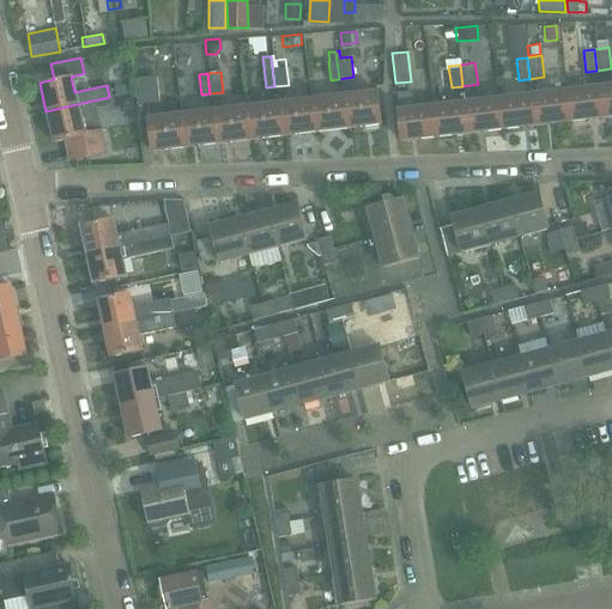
[(156,74),(133,77),(137,102),(158,99),(156,74)]
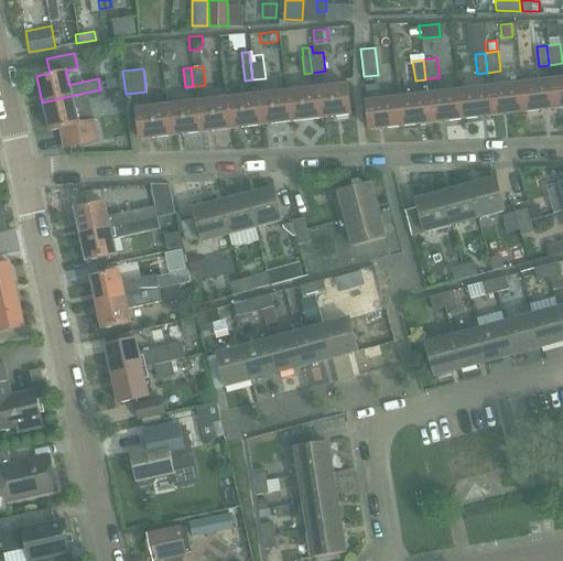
[(121,75),(105,78),(106,88),(120,86),(123,85),(121,75)]
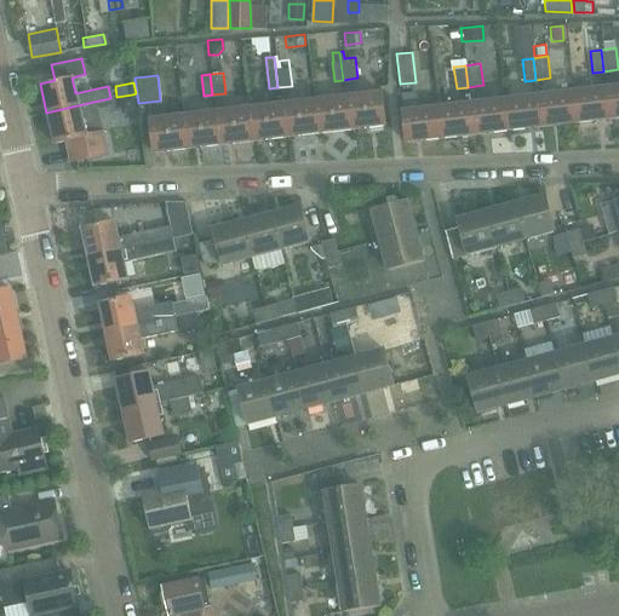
[(618,84),(605,86),(608,117),(618,115),(618,84)]
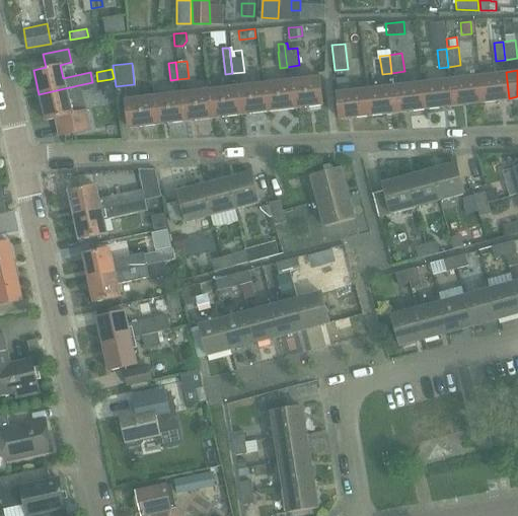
[(477,75),(481,101),(509,98),(506,72),(477,75)]
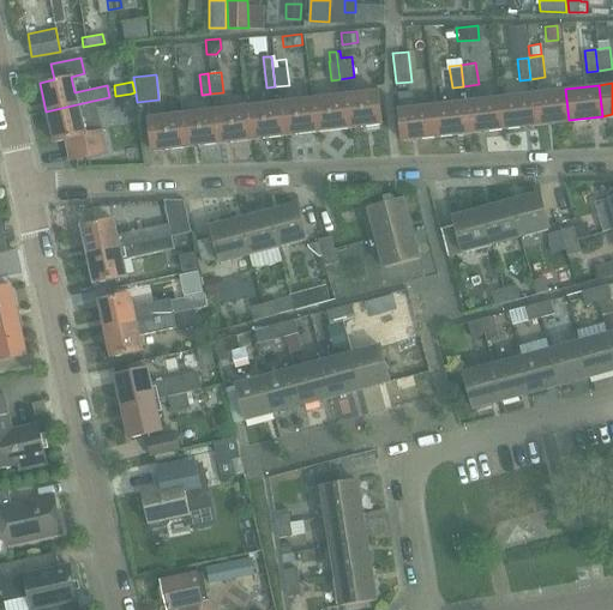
[(532,92),(535,124),(569,120),(565,89),(532,92)]
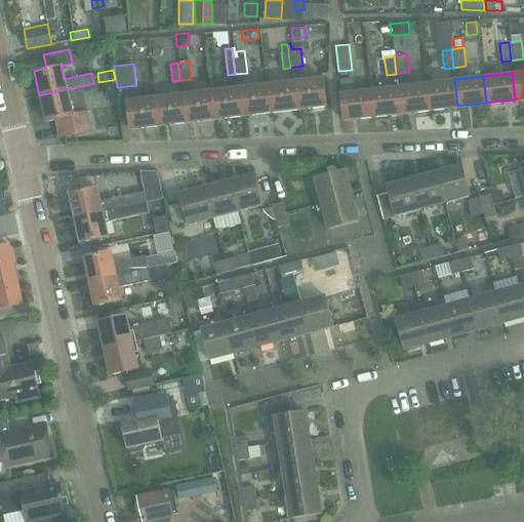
[(291,80),(295,109),(323,106),(320,77),(291,80)]
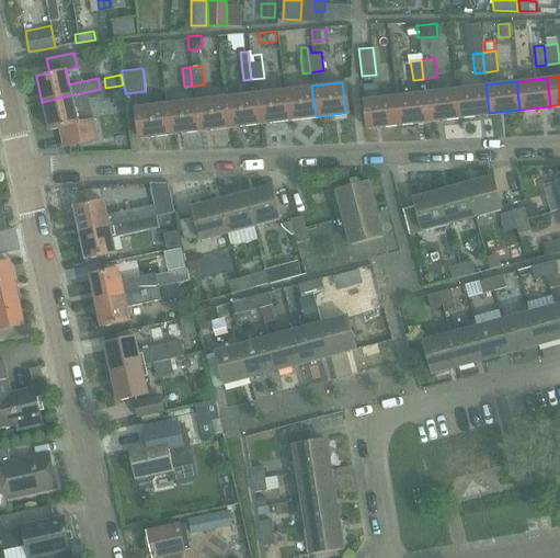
[(366,127),(398,124),(395,95),(377,98),(375,82),(363,83),(364,99),(363,99),(366,127)]
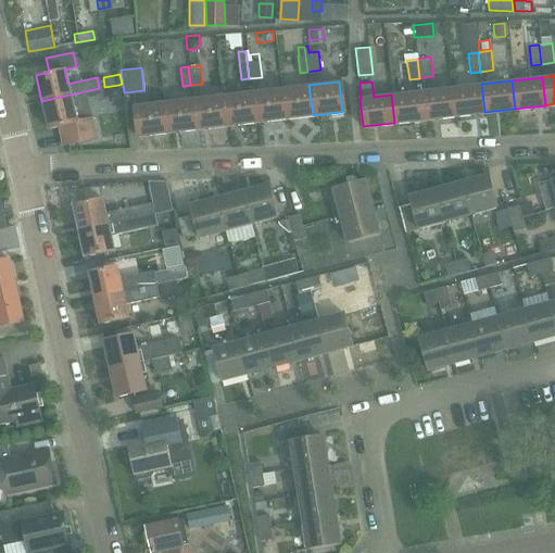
[(452,87),(455,116),(484,112),(481,84),(452,87)]
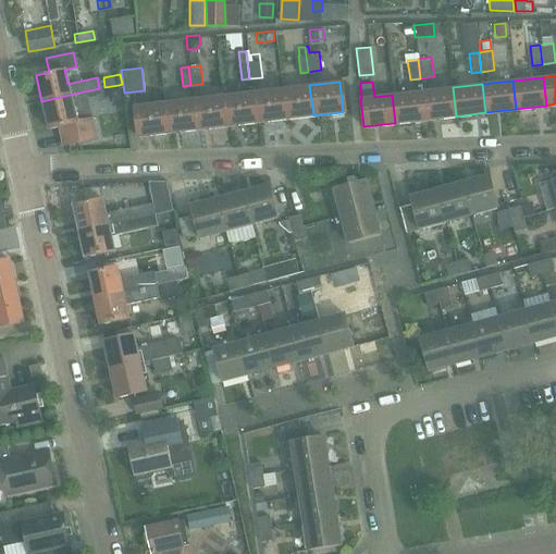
[(119,85),(104,87),(107,97),(111,99),(122,97),(119,85)]
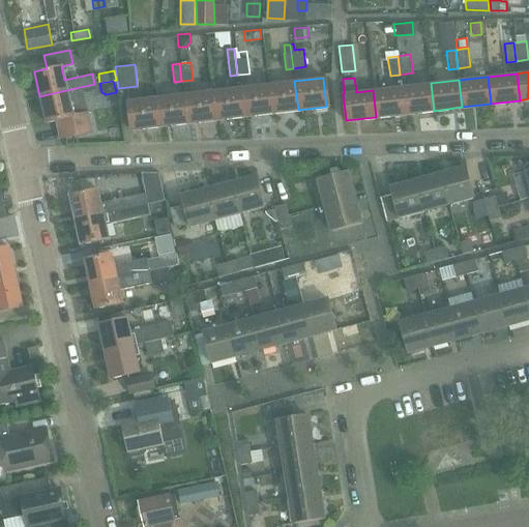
[(266,84),(270,113),(298,110),(294,81),(266,84)]
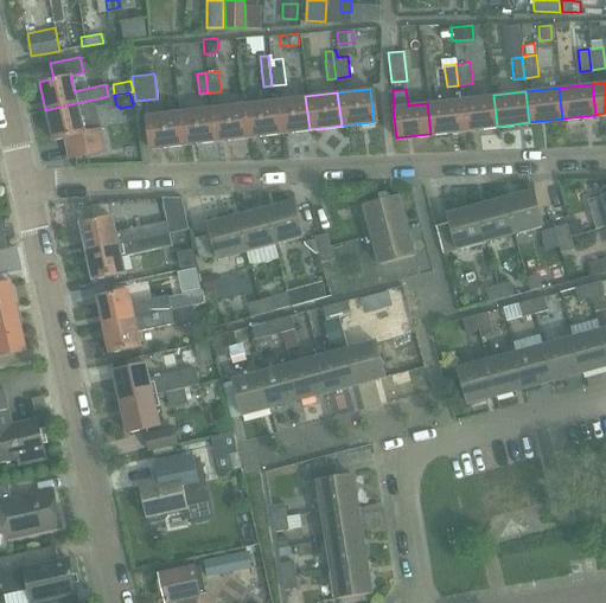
[(460,100),(464,130),(497,127),(493,95),(460,100)]
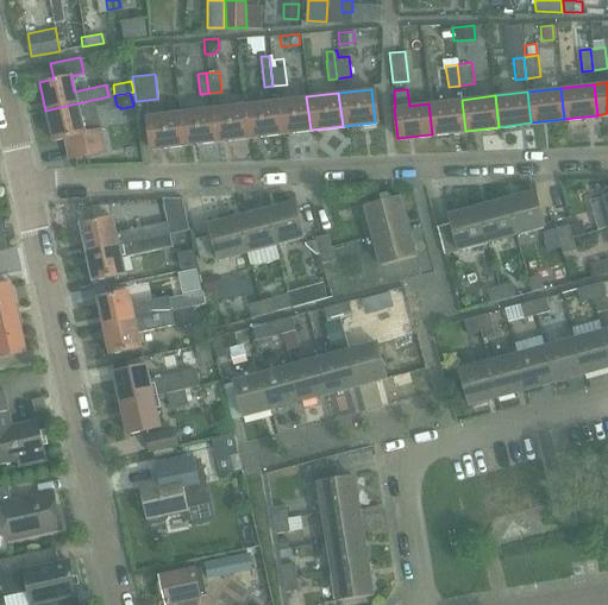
[(274,100),(279,133),(311,130),(306,96),(274,100)]
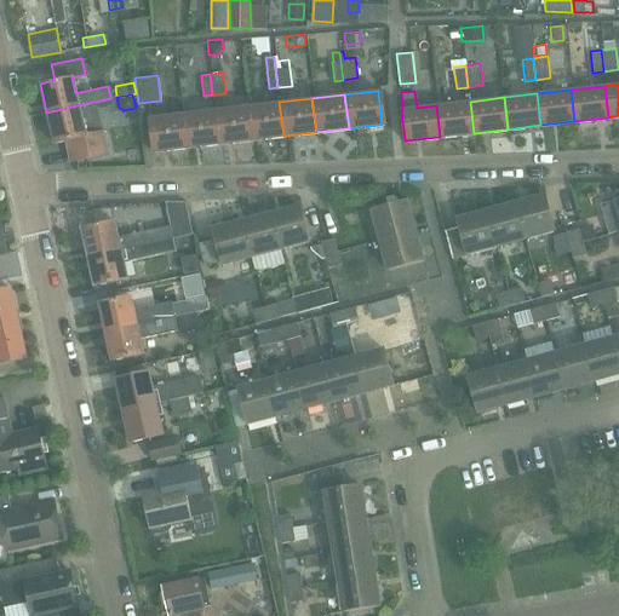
[(105,153),(93,102),(46,113),(52,142),(64,139),(69,160),(105,153)]
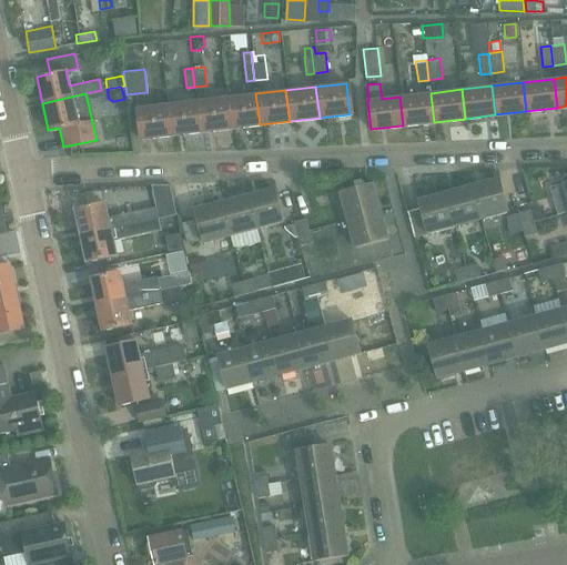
[(226,97),(230,128),(260,124),(255,93),(226,97)]
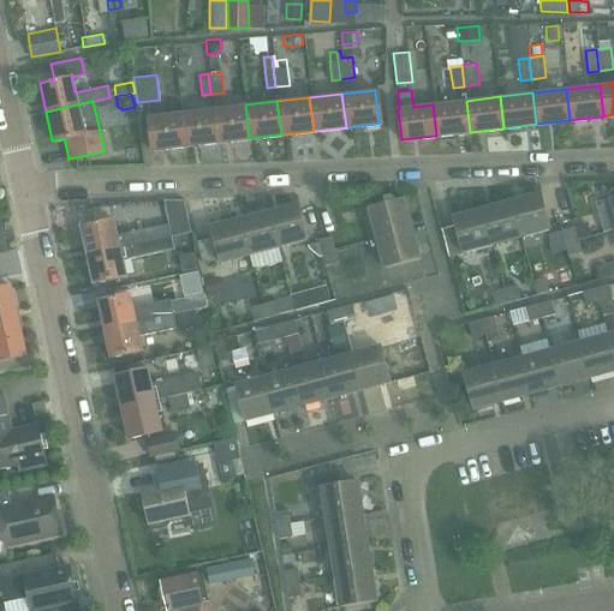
[(433,105),(436,136),(470,132),(466,101),(433,105)]
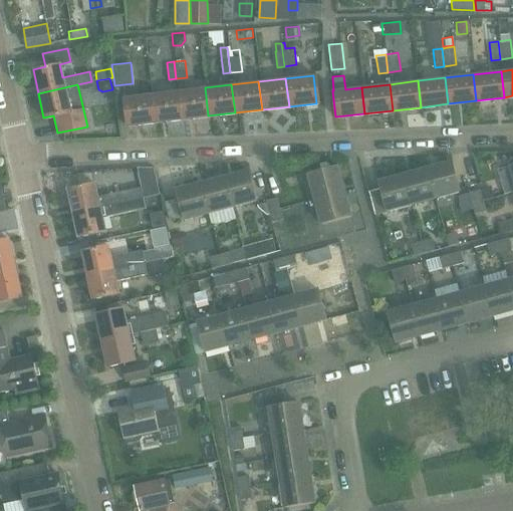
[(178,91),(181,119),(208,115),(205,87),(178,91)]
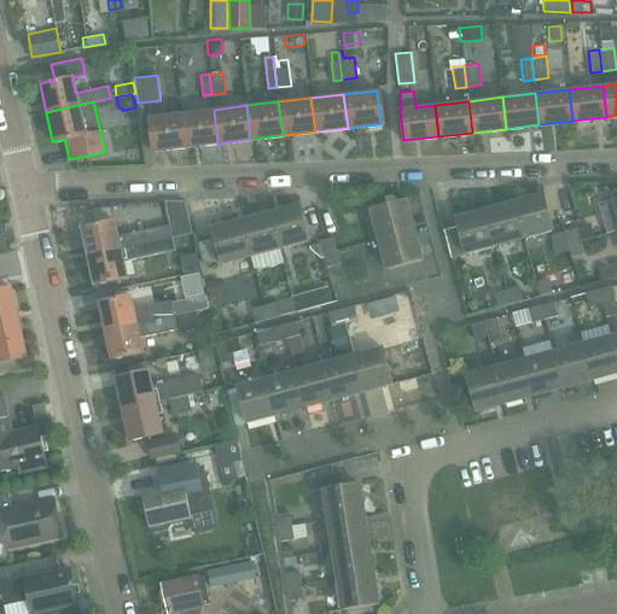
[(181,113),(185,147),(217,144),(214,110),(181,113)]
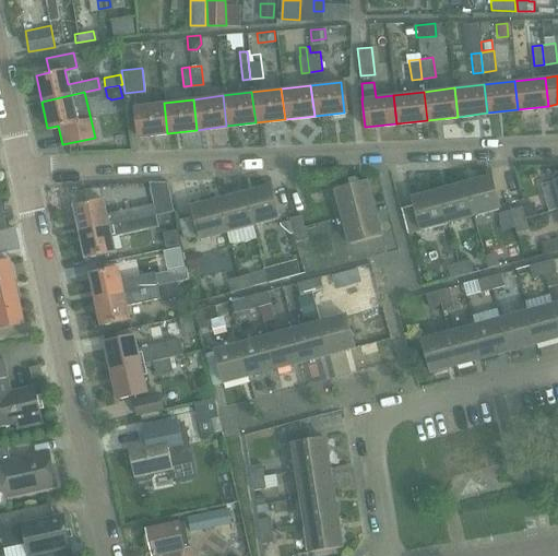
[(137,137),(167,133),(164,103),(133,106),(137,137)]
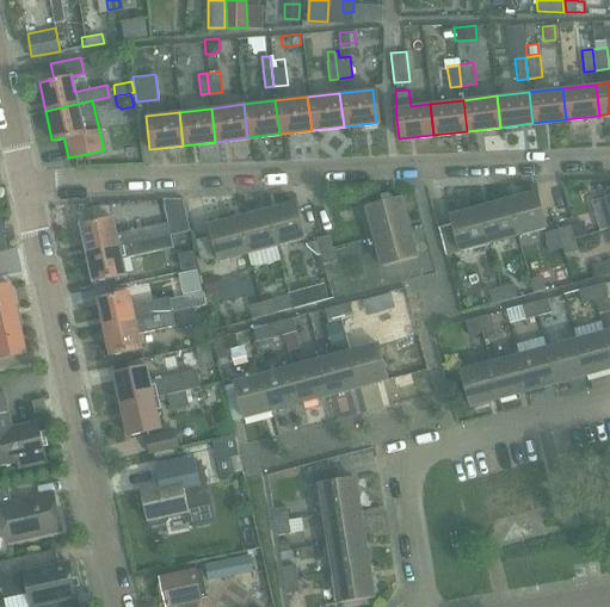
[(506,199),(516,234),(544,227),(536,191),(506,199)]
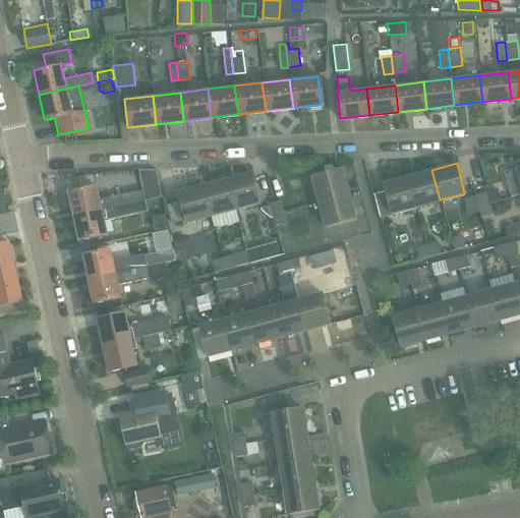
[(519,166),(516,168),(504,171),(511,196),(519,193),(519,166)]
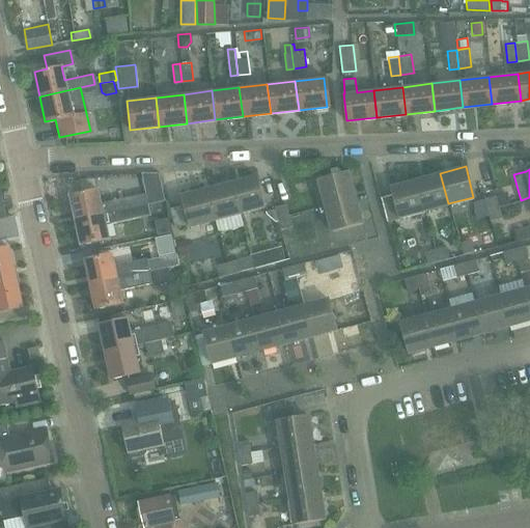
[(317,179),(325,205),(355,197),(347,172),(317,179)]
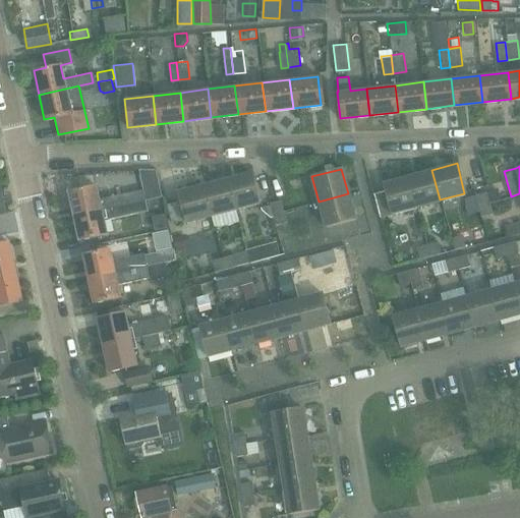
[(407,176),(415,207),(440,199),(431,170),(407,176)]
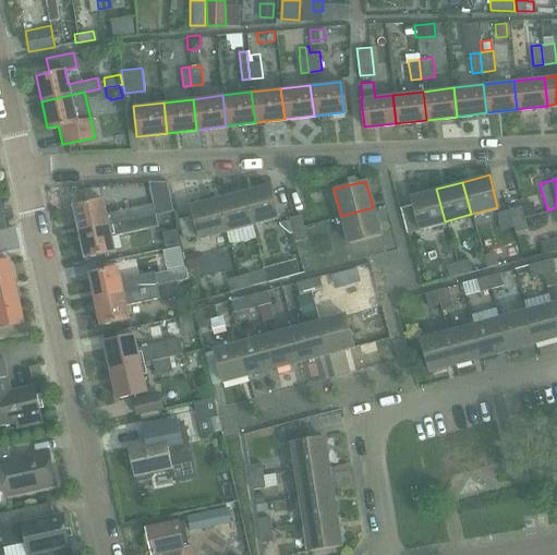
[(242,192),(251,224),(277,216),(269,184),(242,192)]
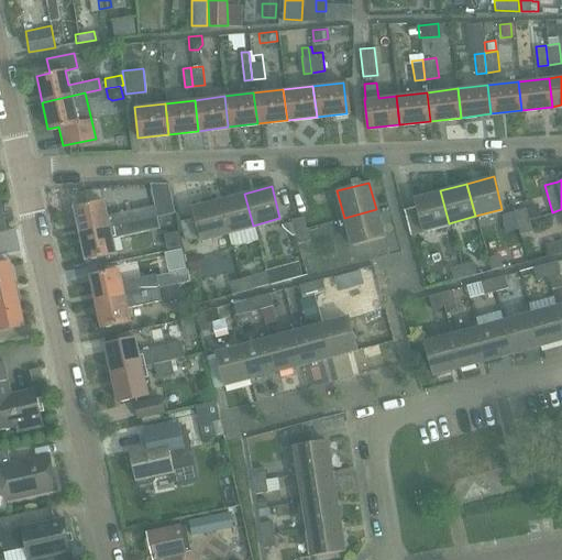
[(422,230),(449,223),(440,190),(414,198),(422,230)]
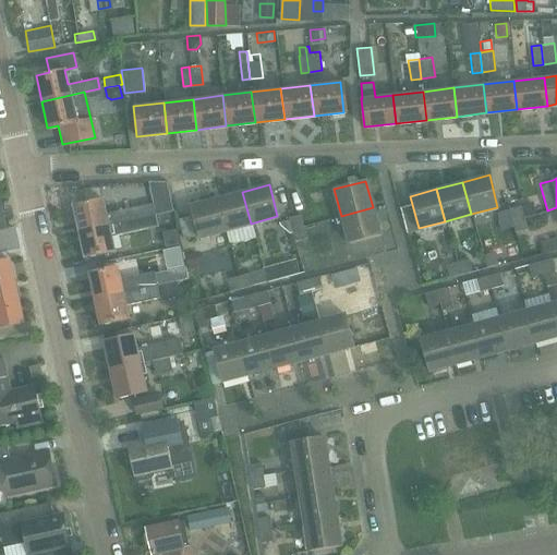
[(216,198),(225,230),(251,224),(242,192),(216,198)]
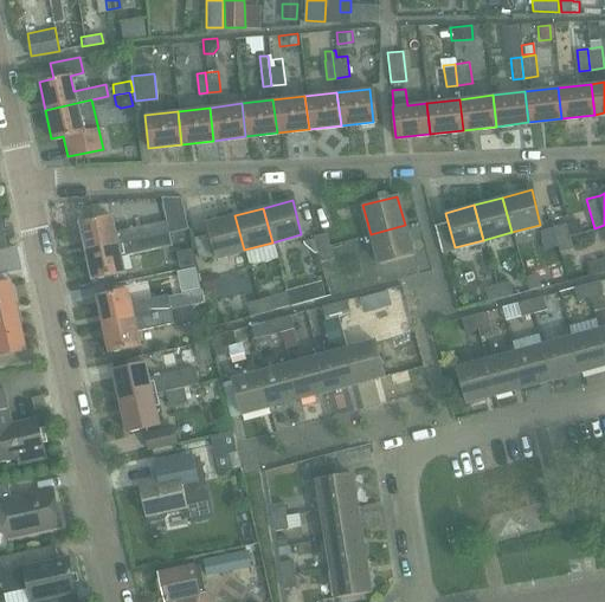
[(78,222),(84,251),(166,231),(163,220),(113,231),(109,215),(78,222)]
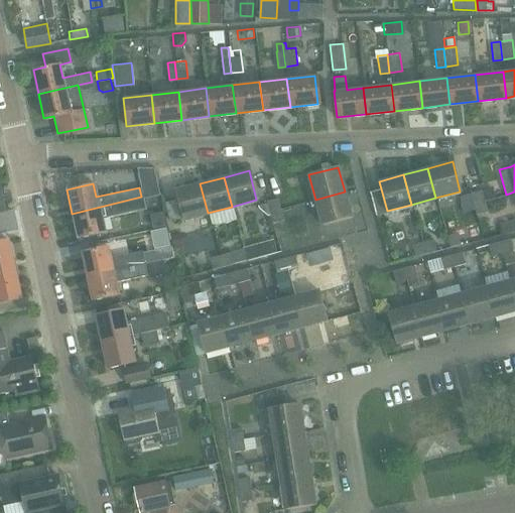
[(182,220),(208,213),(200,183),(174,189),(182,220)]
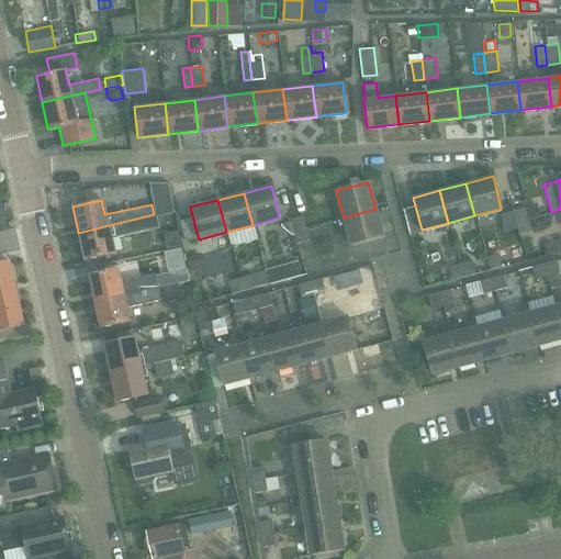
[(159,212),(169,209),(168,202),(157,204),(159,212)]
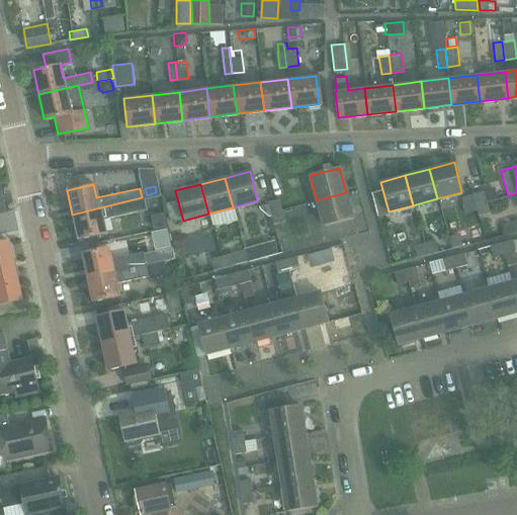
[(471,192),(475,202),(487,198),(484,188),(471,192)]
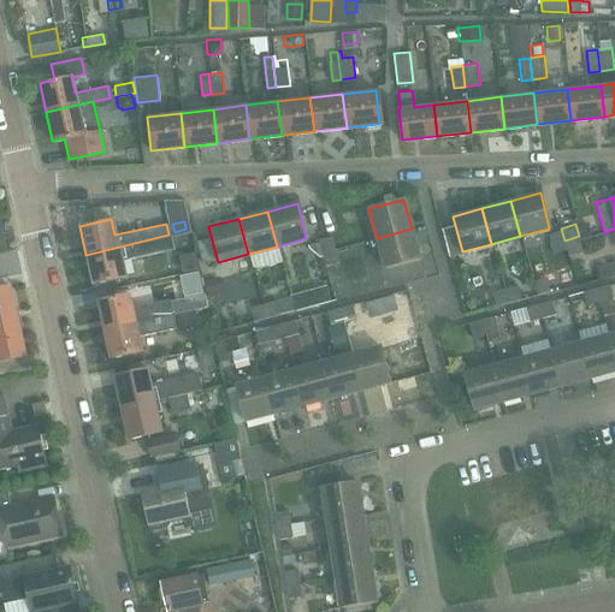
[(419,257),(412,229),(377,238),(384,267),(419,257)]
